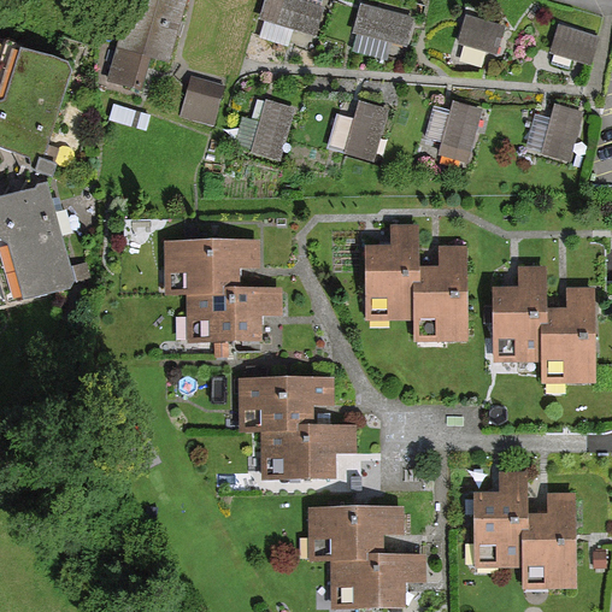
[(159,51),(174,0),(128,0),(109,70),(128,75),(137,43),(159,51)]
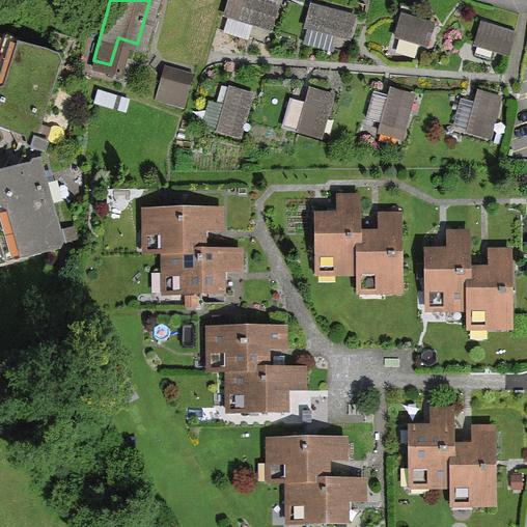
[(276,4),(261,0),(227,0),(222,16),(268,30),(276,4)]
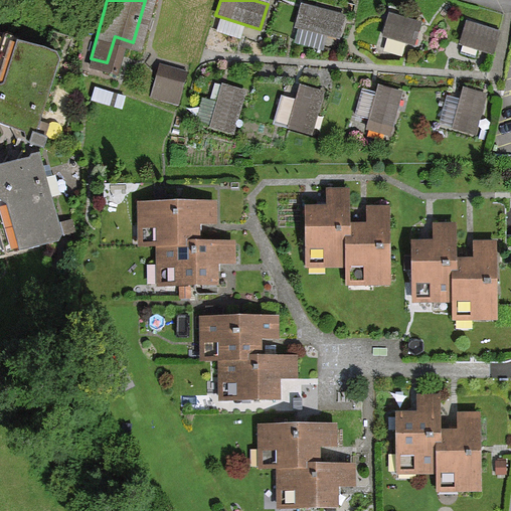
[(343,14),(300,2),(293,26),(337,38),(343,14)]
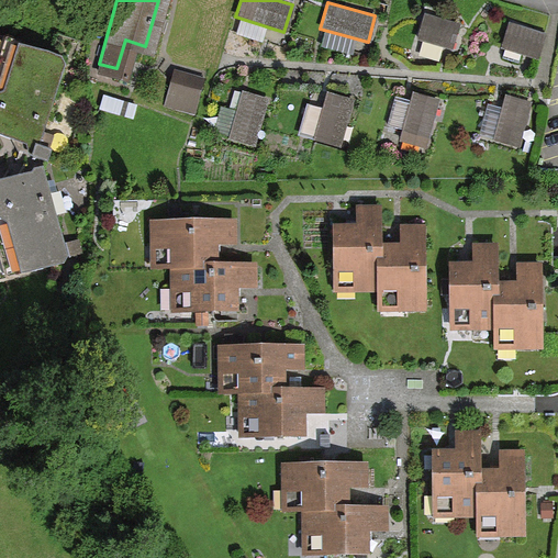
[(458,22),(422,11),(413,40),(449,52),(458,22)]
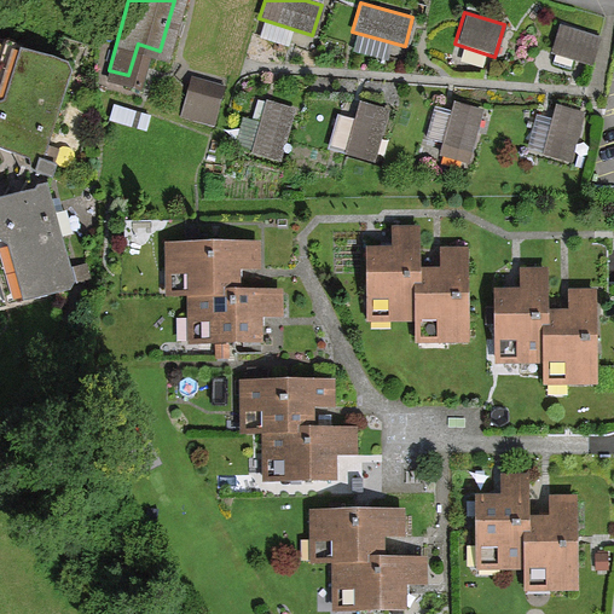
[(597,34),(560,23),(551,53),(589,63),(597,34)]
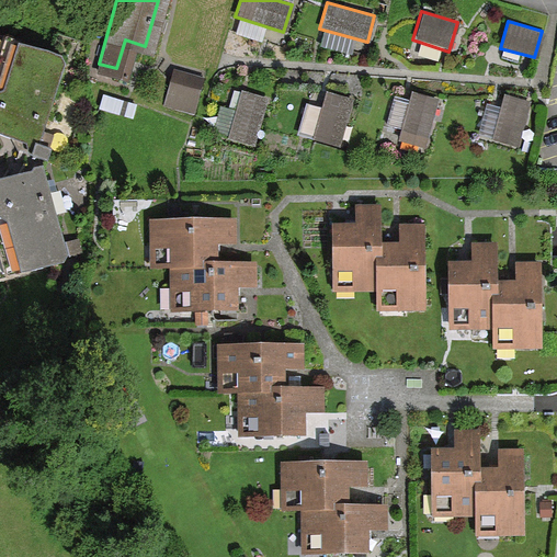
[(0,88),(15,41),(0,35),(0,88)]
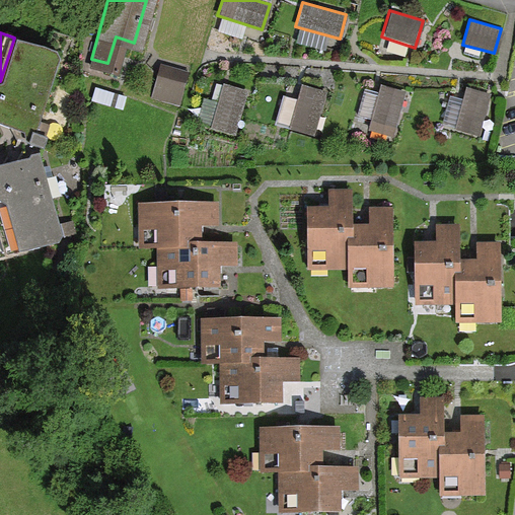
[(34,44),(14,38),(0,81),(0,120),(9,123),(34,44)]
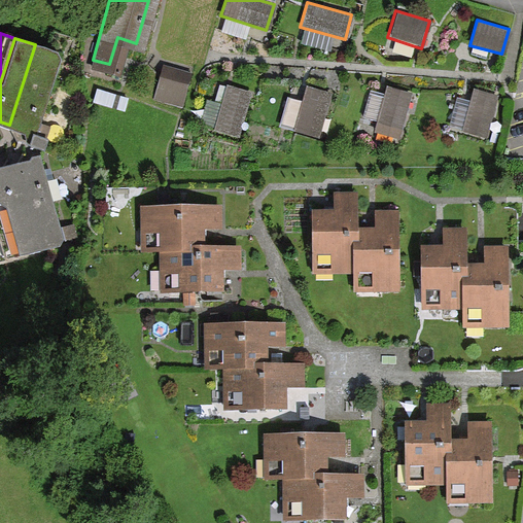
[(188,71),(163,63),(153,96),(179,103),(188,71)]
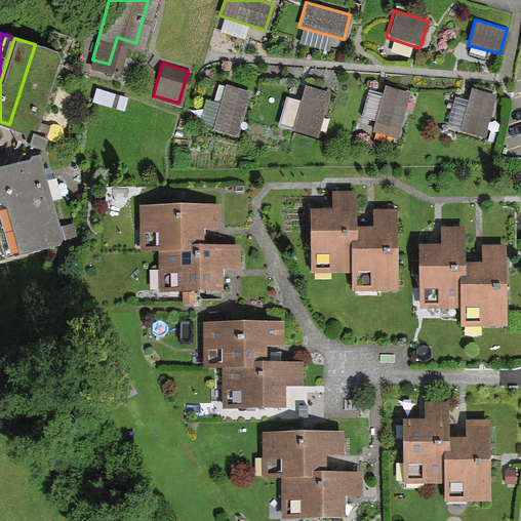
[(329,91),(305,84),(292,129),(317,135),(329,91)]
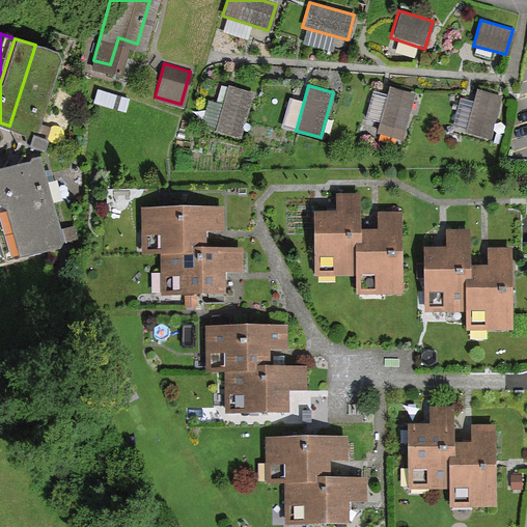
[(252,93),(228,86),(215,131),(239,137),(252,93)]
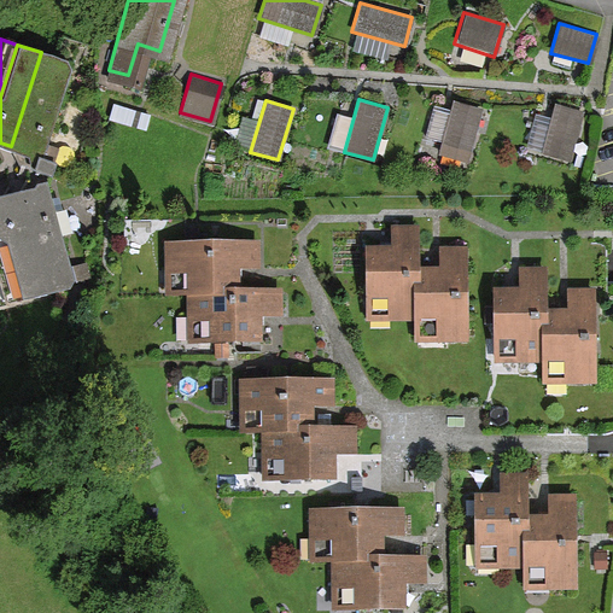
[(482,110),(453,101),(438,155),(467,162),(482,110)]
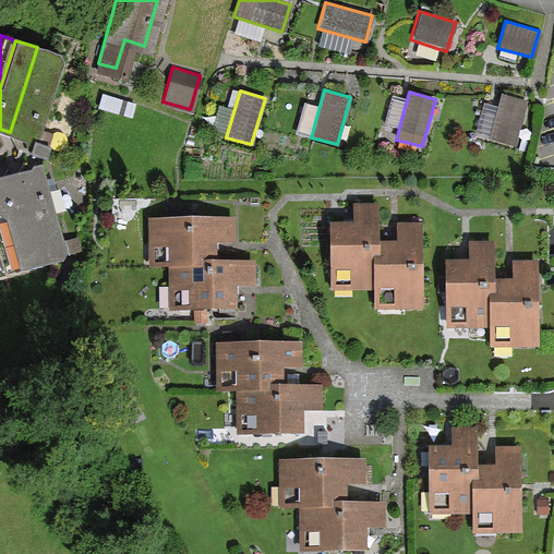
[(528,98),(502,92),(489,140),(515,146),(528,98)]
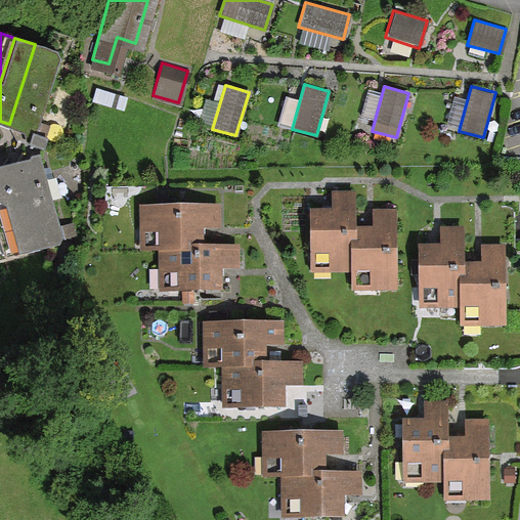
[(199,124),(210,127),(216,101),(205,99),(199,124)]
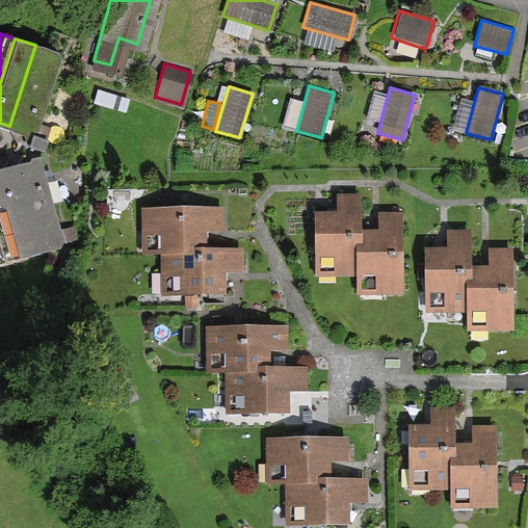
[(15,163),(38,245),(59,239),(35,157),(15,163)]
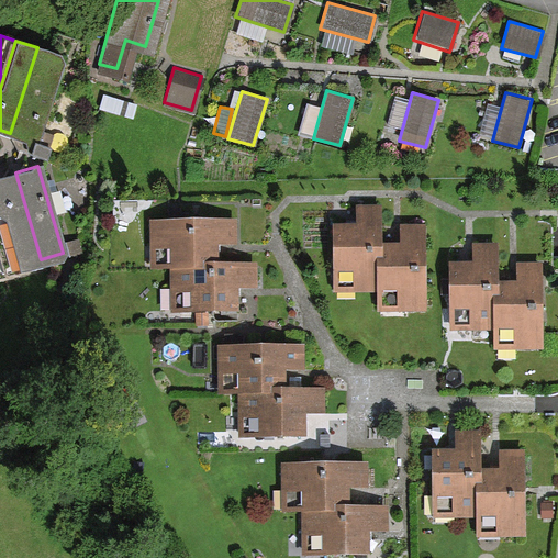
[(0,199),(20,266),(41,259),(15,173),(0,177),(0,199)]
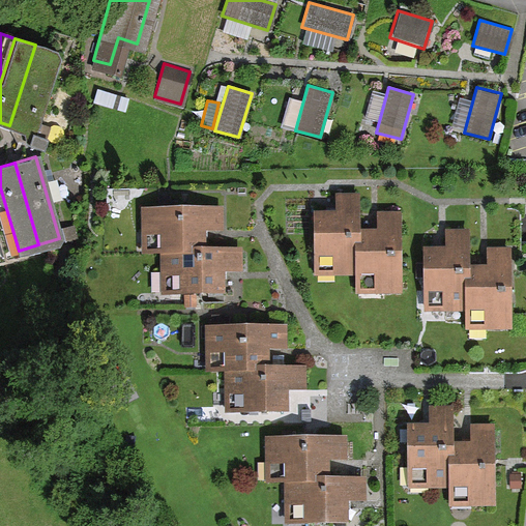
[(0,255),(19,251),(0,187),(0,255)]
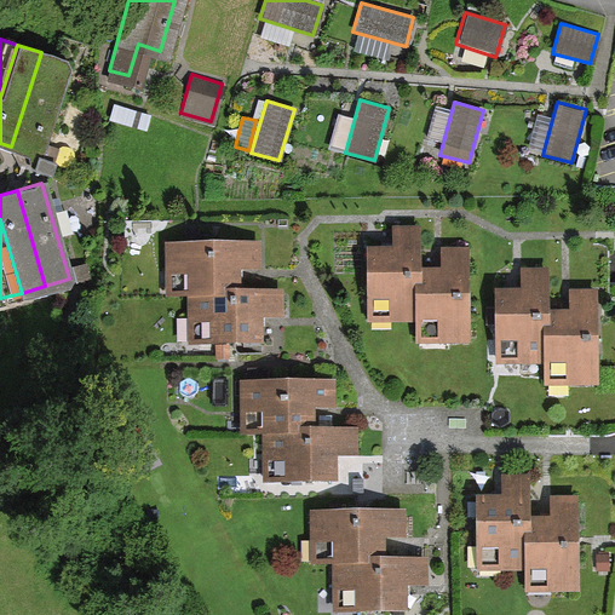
[(366,246),(367,314),(414,312),(413,281),(417,281),(415,265),(415,225),(391,225),(392,245),(366,246)]
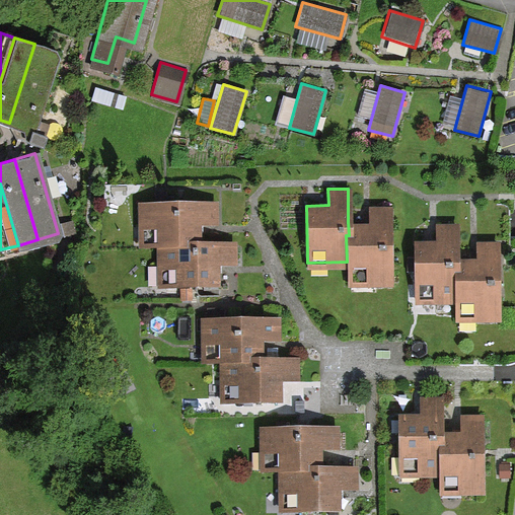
[(139,200),(139,243),(156,243),(178,243),(178,237),(196,237),(197,218),(211,218),(211,201),(139,200)]
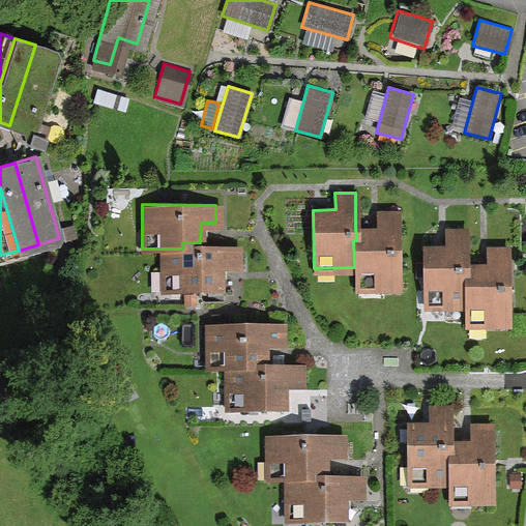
[(355,227),(356,240),(353,240),(354,267),(354,286),(396,285),(393,210),(375,211),(376,227),(355,227)]
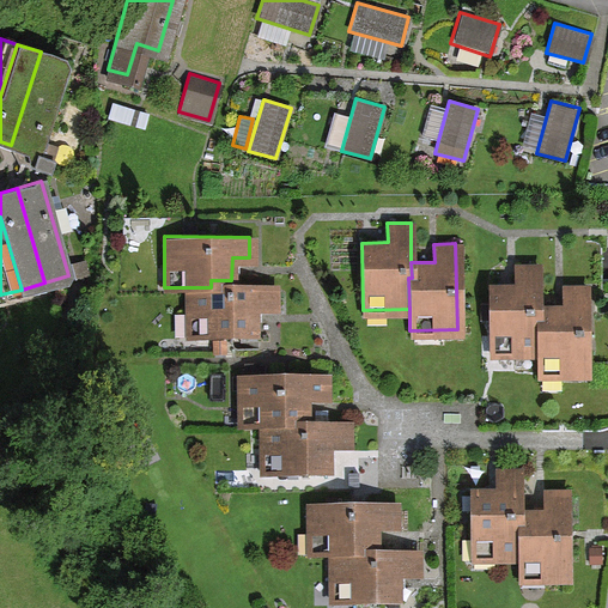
[(488,285),(491,350),(535,348),(534,321),(537,321),(537,304),(536,263),(512,265),(514,284),(488,285)]
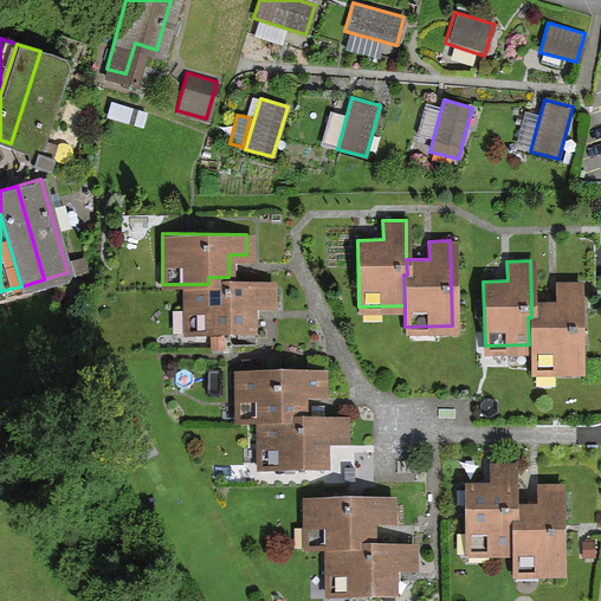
[(208,284),(182,284),(182,327),(250,328),(251,302),(270,302),(270,277),(228,277),(208,277),(208,284)]
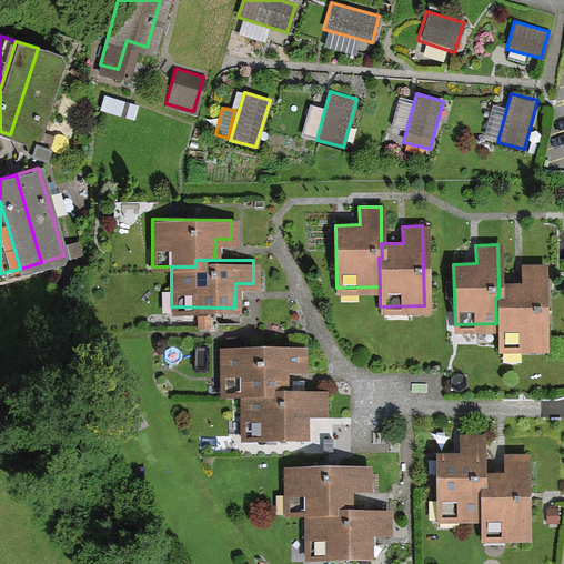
[(499,282),(499,298),(495,298),(496,323),(497,346),(543,344),(541,263),(522,263),(522,282),(499,282)]
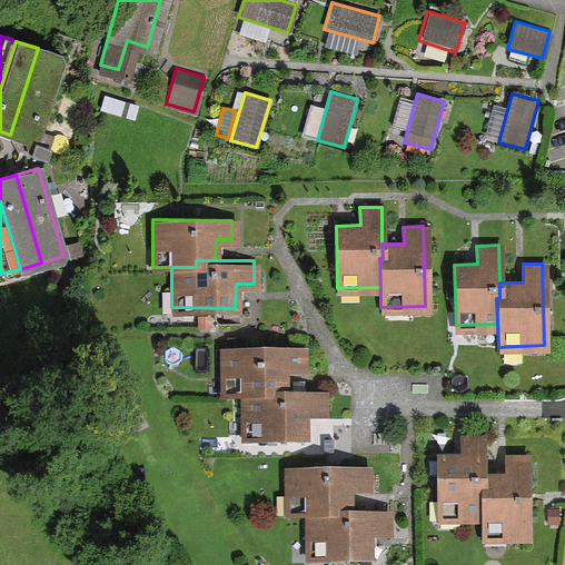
[(219,346),(218,390),(240,392),(265,393),(265,387),(285,388),(286,366),(299,366),(300,348),(219,346)]
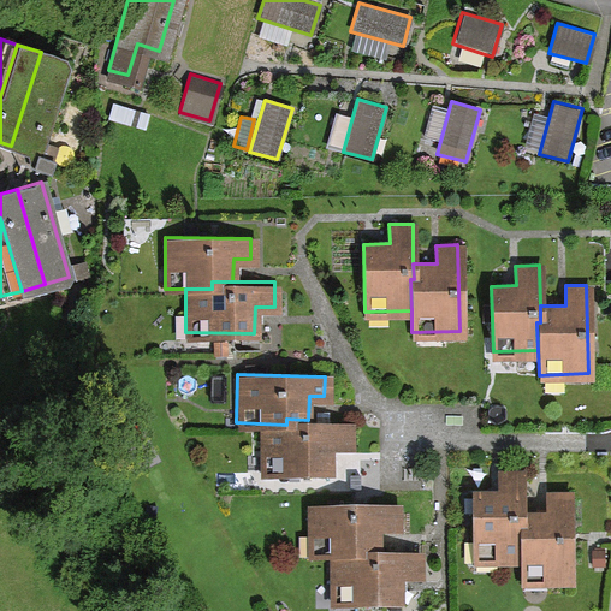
[(286,425),(260,423),(259,468),(327,469),(328,443),(348,443),(349,421),(308,420),(286,419),(286,425)]
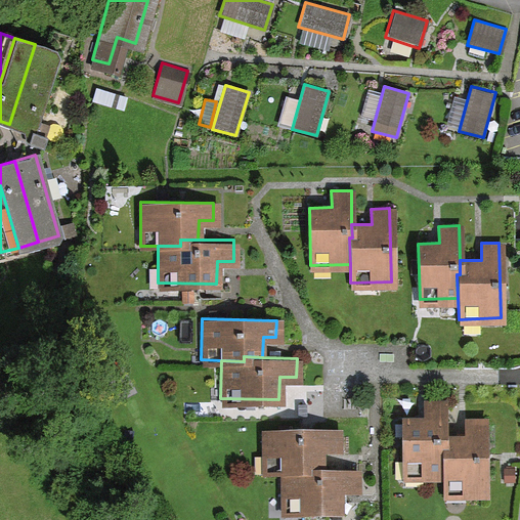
[(400,419),(402,477),(442,476),(441,449),(444,449),(444,436),(443,401),(422,401),(423,419),(400,419)]
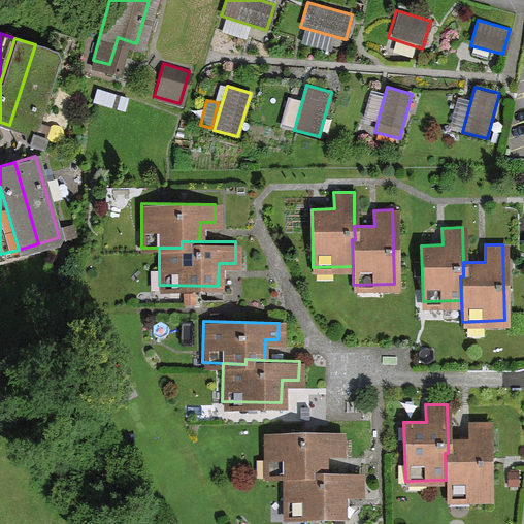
[(448,439),(448,453),(445,453),(446,480),(446,497),(486,496),(484,422),(468,422),(469,439),(448,439)]
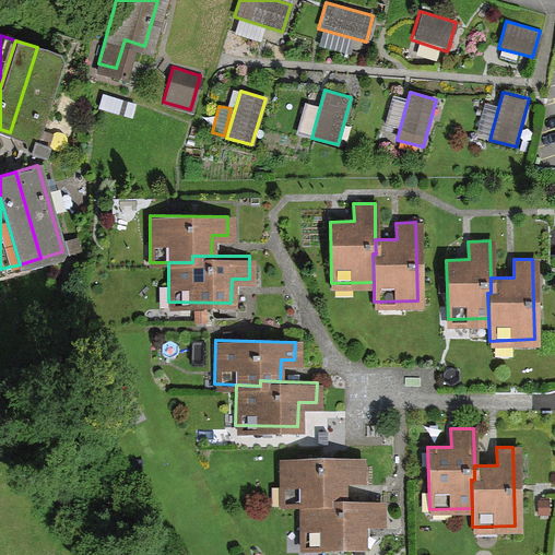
[(280,458),(280,504),(299,504),(323,504),(323,498),(342,498),(342,477),(357,477),(358,459),(280,458)]
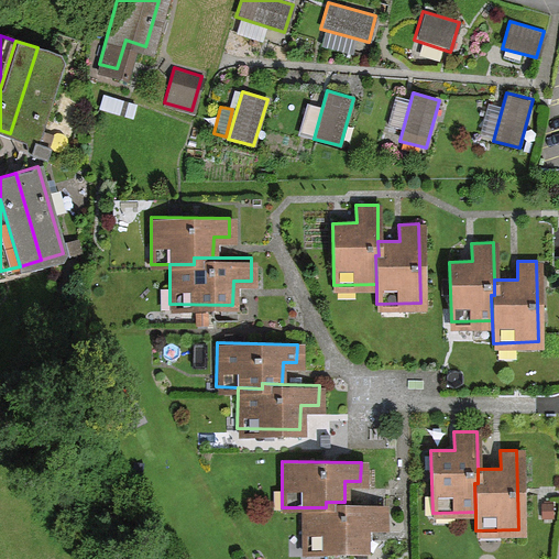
[(326,507),(302,507),(302,547),(364,547),(364,524),(382,524),(383,502),(344,502),(326,502),(326,507)]
